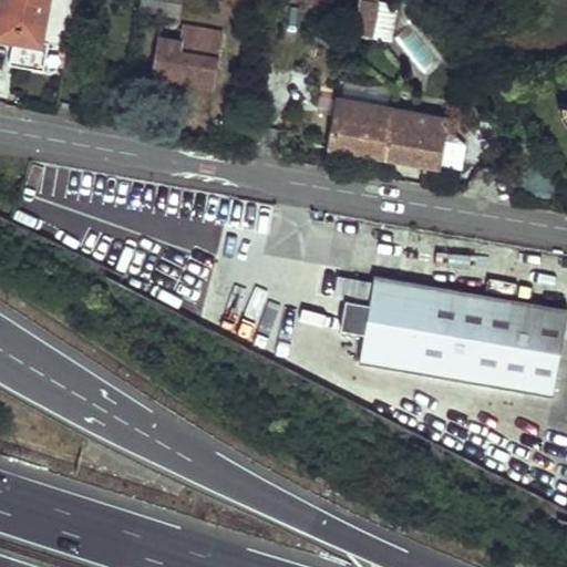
[(0,34),(39,42),(45,0),(2,0),(1,7),(0,14),(0,34)]
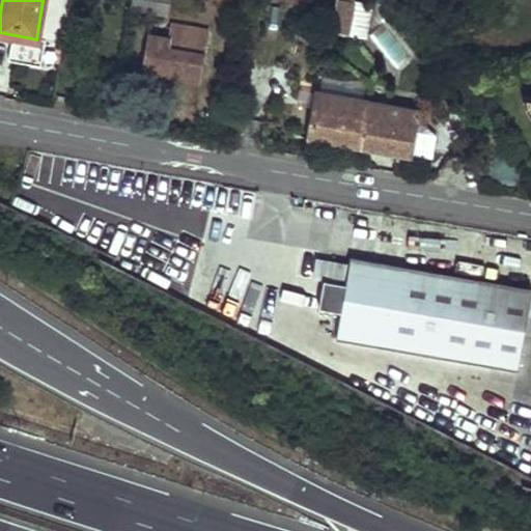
[(162,11),(163,0),(129,0),(128,5),(162,11)]
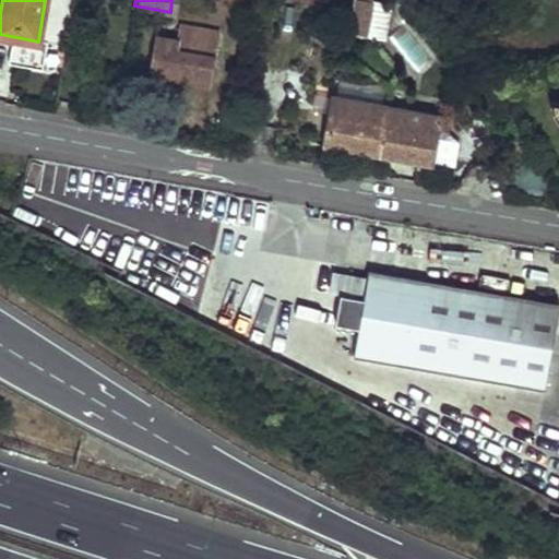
[(366,36),(372,2),(364,0),(354,0),(348,33),(366,36)]
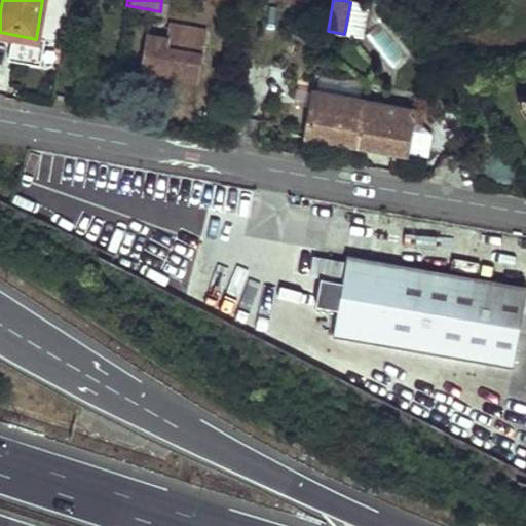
[(195,79),(204,29),(170,22),(166,37),(149,33),(143,68),(195,79)]
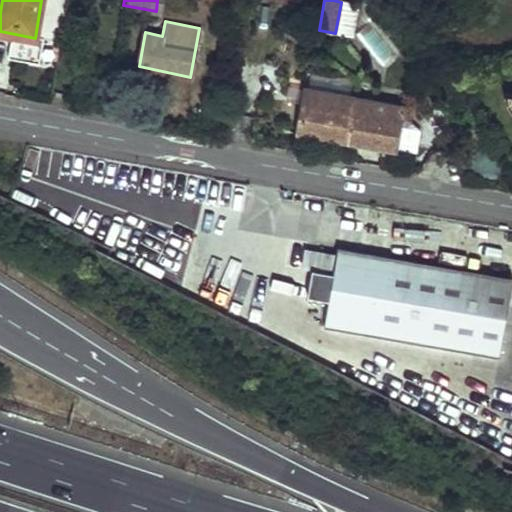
[(372,26),(358,36),(378,62),(391,51),(372,26)]
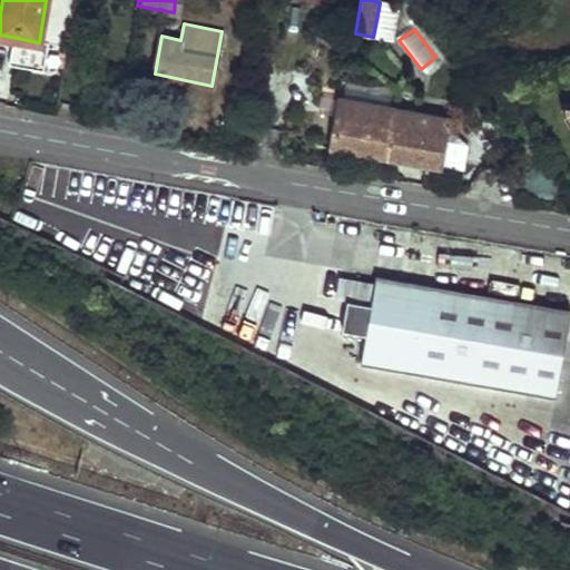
[(327,147),(383,157),(391,106),(336,97),(327,147)]
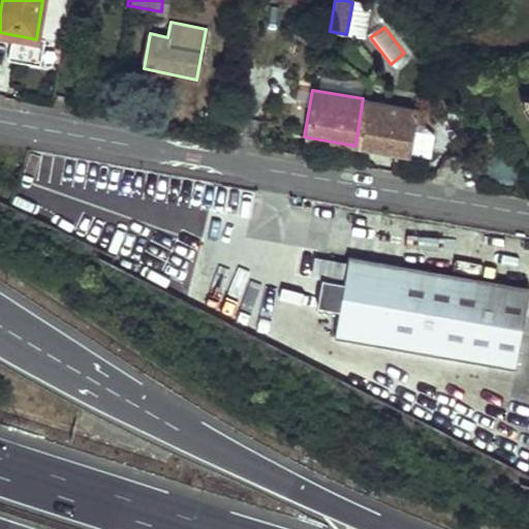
[(393,103),(363,98),(355,146),(409,155),(414,125),(426,126),(428,115),(392,107),(393,103)]
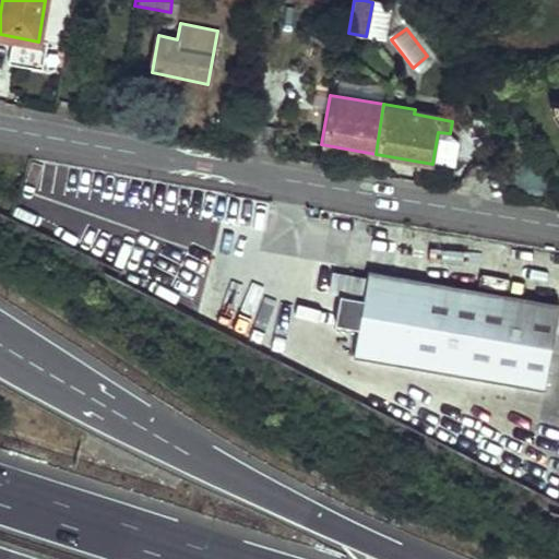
[(438,132),(432,164),(453,168),(460,135),(450,133),(438,132)]
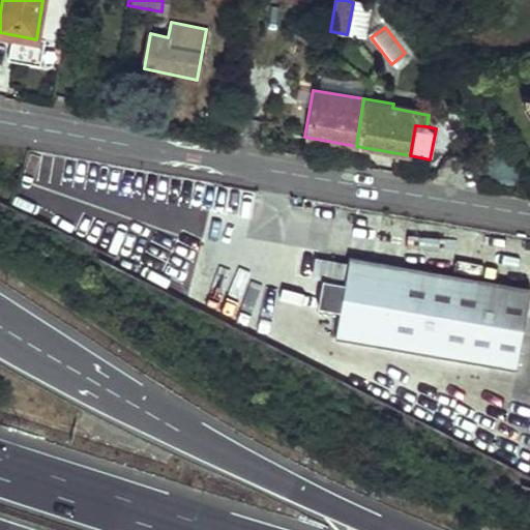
[(528,286),(348,257),(346,264),(343,283),(321,280),(316,306),(339,311),(334,337),(513,367),(528,286)]
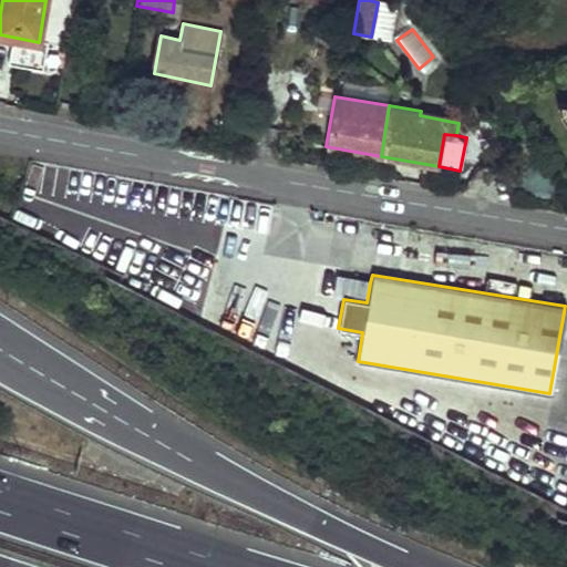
[(370,282),(337,277),(334,298),(343,299),(367,302),(370,282)]
